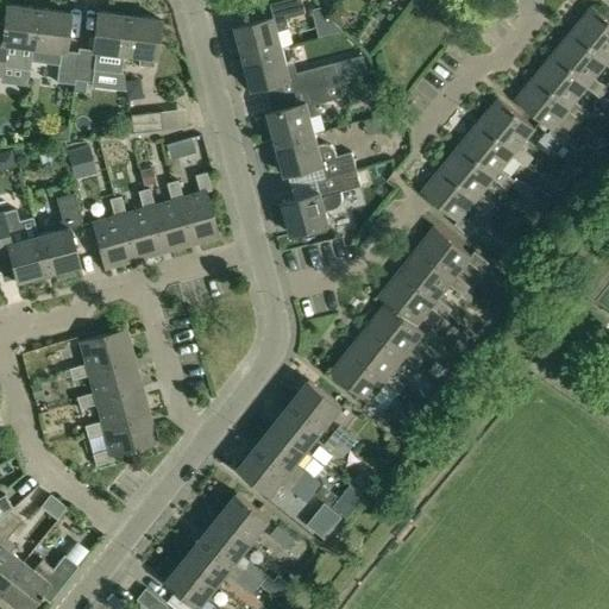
[(274,18),(236,29),(244,57),(282,48),(278,31),(289,29),(287,18),(306,13),(302,0),(284,0),(270,4),(274,18)]
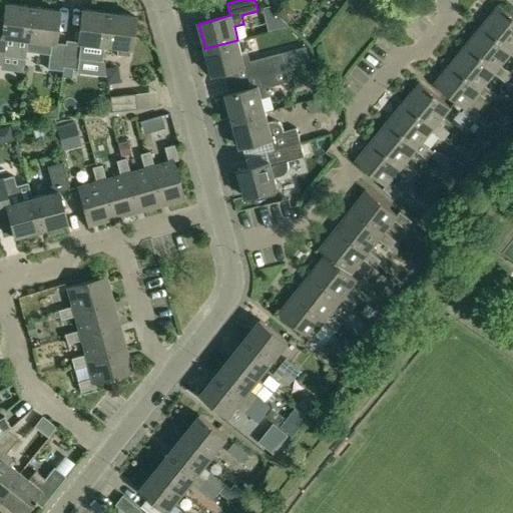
[(0,63),(1,64),(1,57),(25,60),(26,52),(26,48),(27,41),(32,8),(4,5),(2,22),(0,21),(0,63)]
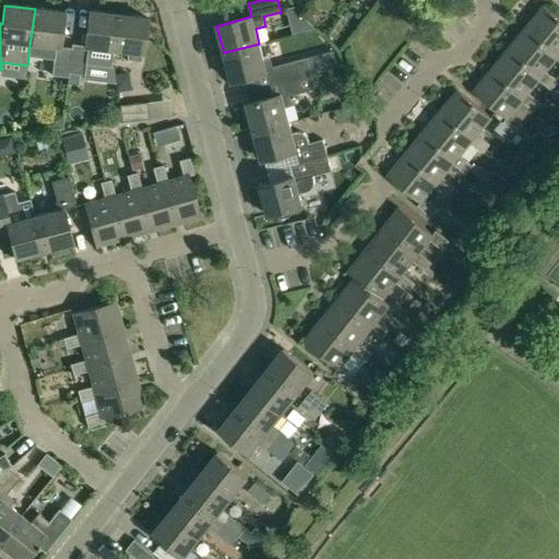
[(558,16),(545,6),(527,27),(558,52),(558,57),(558,59),(558,60),(558,16)]
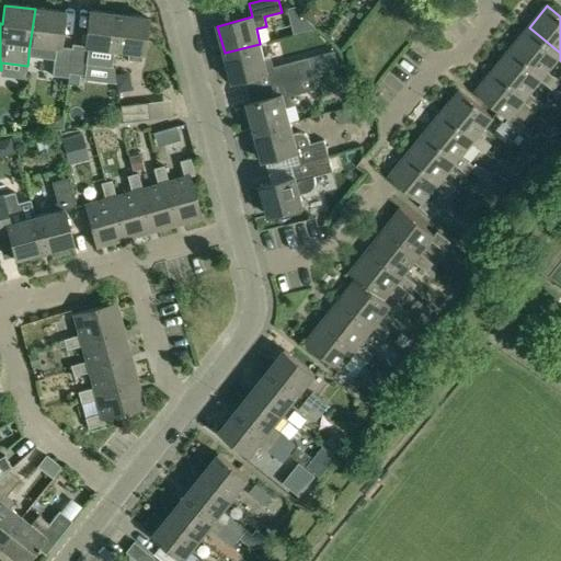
[(313,7),(307,15),(317,23),(323,13),(313,7)]
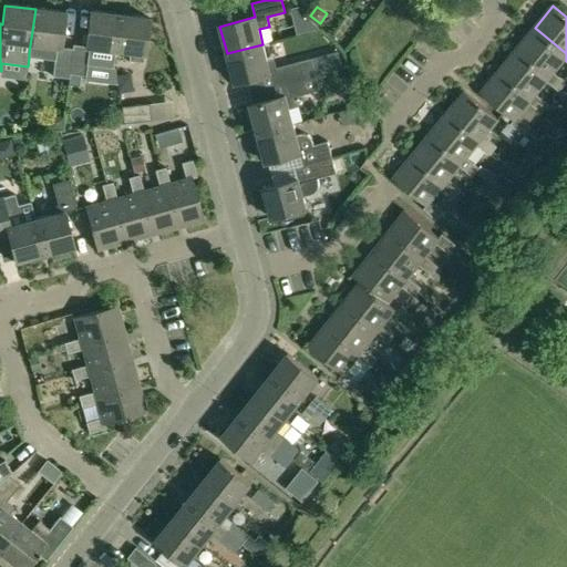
[(29,53),(29,58),(54,60),(53,78),(69,79),(70,74),(72,50),(60,48),(64,12),(35,9),(30,45),(29,53)]
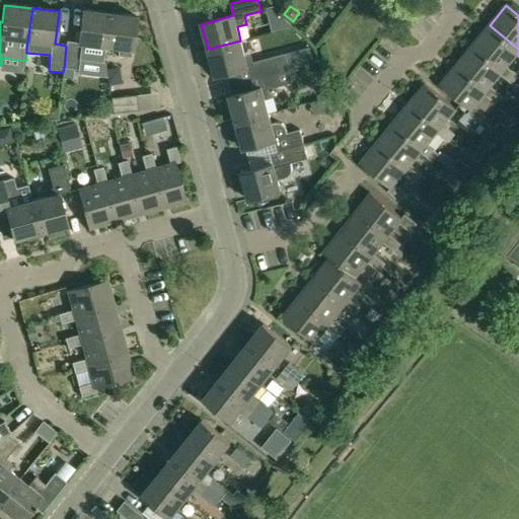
[(66,46),(64,68),(72,69),(79,70),(80,60),(102,63),(104,47),(108,14),(81,11),(77,43),(67,42),(66,46)]
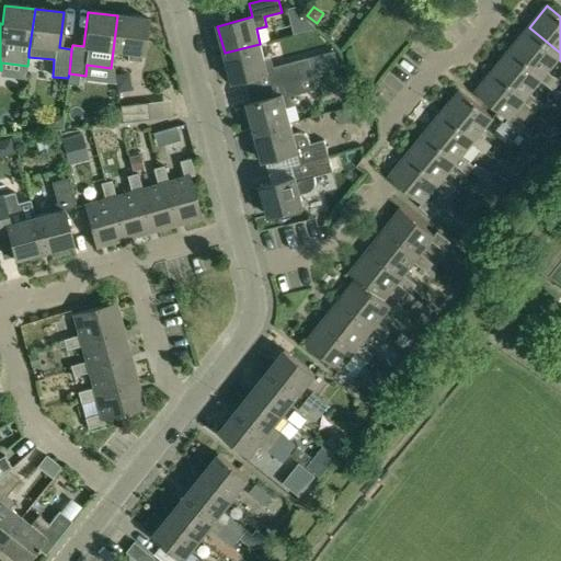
[(117,15),(113,50),(128,53),(127,61),(141,63),(141,55),(146,19),(117,15)]
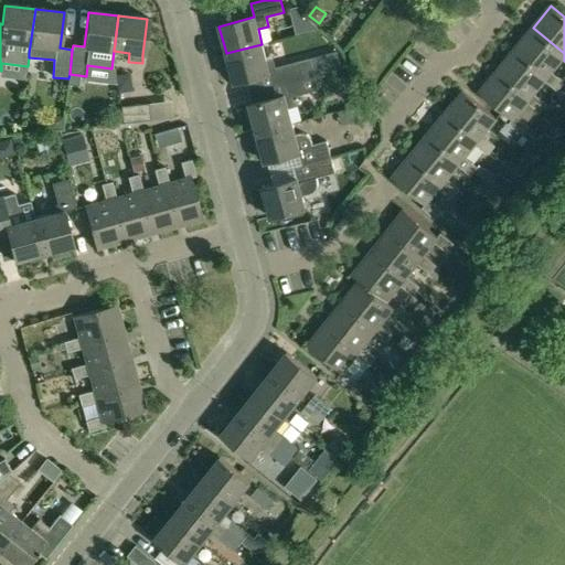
[(530,31),(515,49),(550,77),(546,82),(558,92),(564,83),(564,81),(554,72),(564,60),(564,57),(564,53),(533,28),(530,31)]
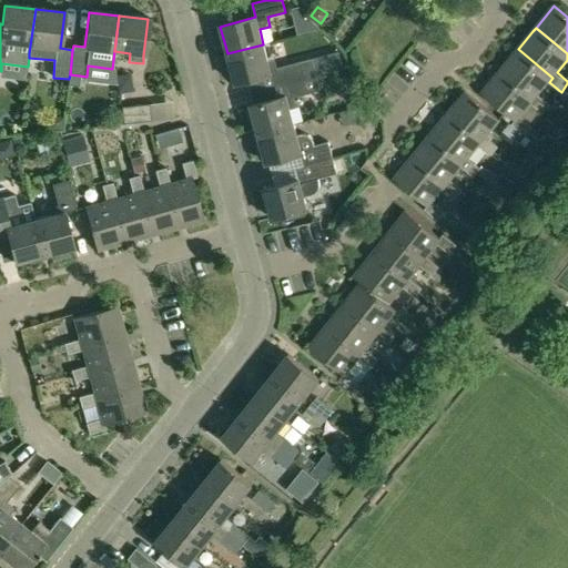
[(263,44),(227,53),(235,84),(272,74),(274,87),(283,84),(316,75),(313,59),(271,70),(263,44)]
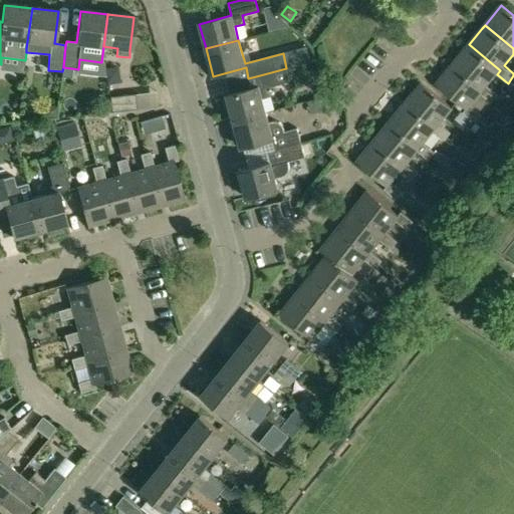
[(466,48),(452,64),(484,90),(481,93),(488,98),(490,100),(492,102),(499,94),(488,85),(497,74),(500,70),(469,44),(466,48)]
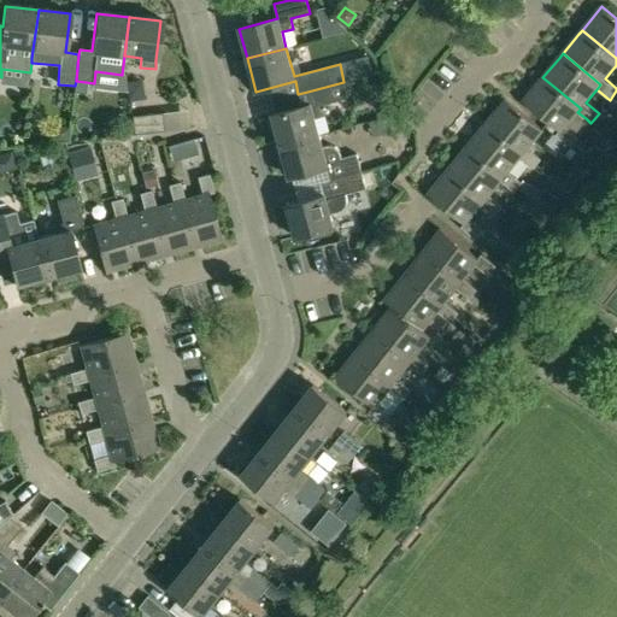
[(540,81),(523,101),(560,131),(562,133),(558,136),(571,147),(580,137),(576,135),(574,133),(566,127),(577,112),(581,109),(542,77),(540,81)]
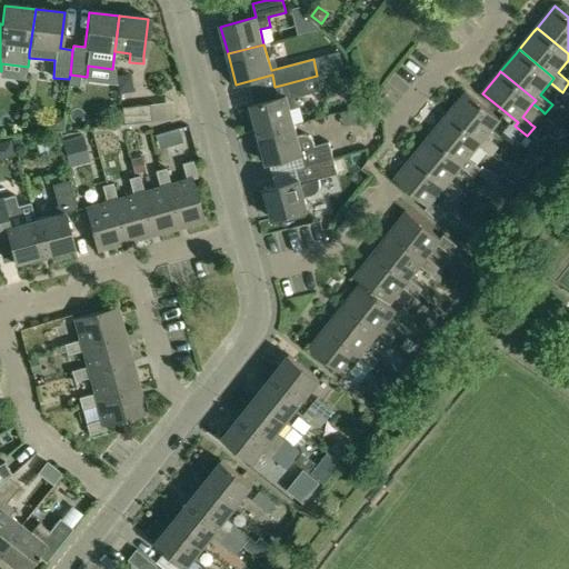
[(78,87),(79,76),(70,75),(69,79),(68,86),(78,87)]
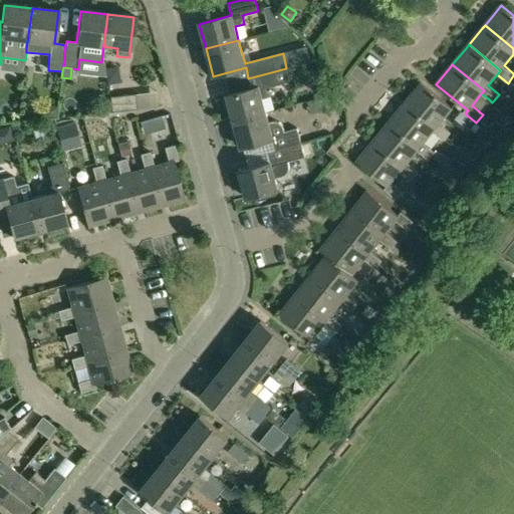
[(227,97),(224,100),(226,108),(231,110),(234,121),(266,113),(260,91),(290,82),(286,68),(256,76),(258,86),(227,95),(227,97)]
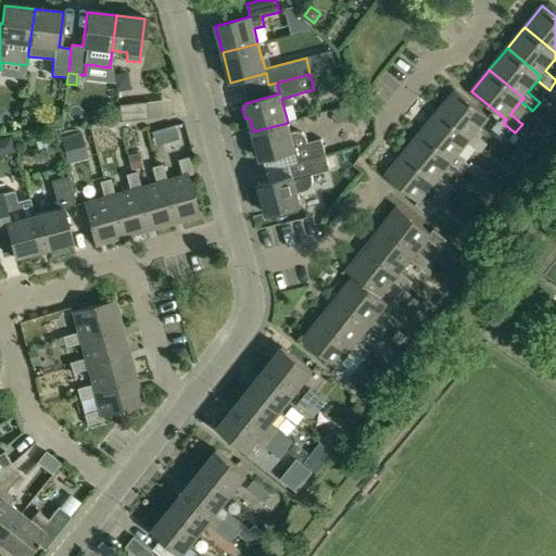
[(456,89),(438,111),(472,139),(469,143),(481,153),(489,144),(477,135),(491,117),(456,89)]
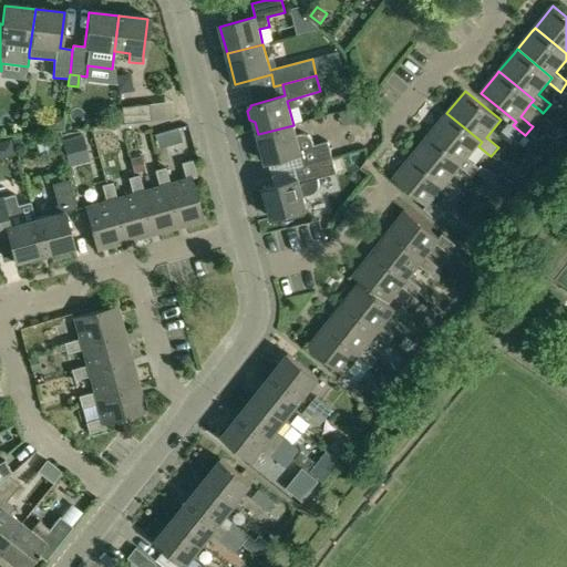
[(148,104),(121,107),(123,123),(151,121),(148,104)]
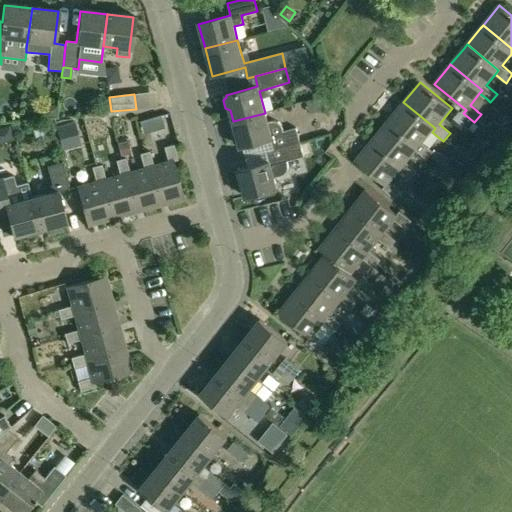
[(400,106),(387,121),(419,148),(416,152),(427,161),(433,153),(422,143),(432,132),(435,128),(403,102),(400,106)]
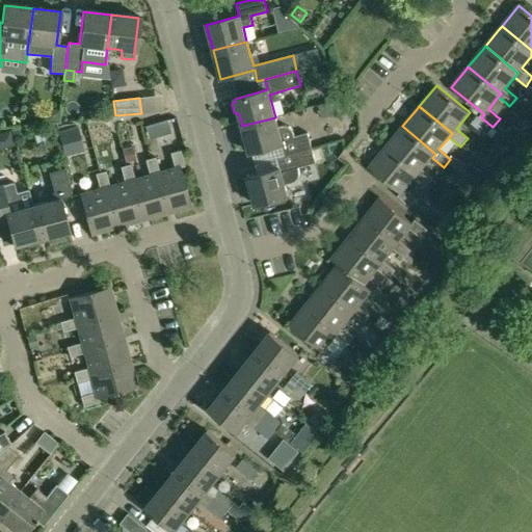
[(48,108),(47,121),(58,122),(60,109),(48,108)]
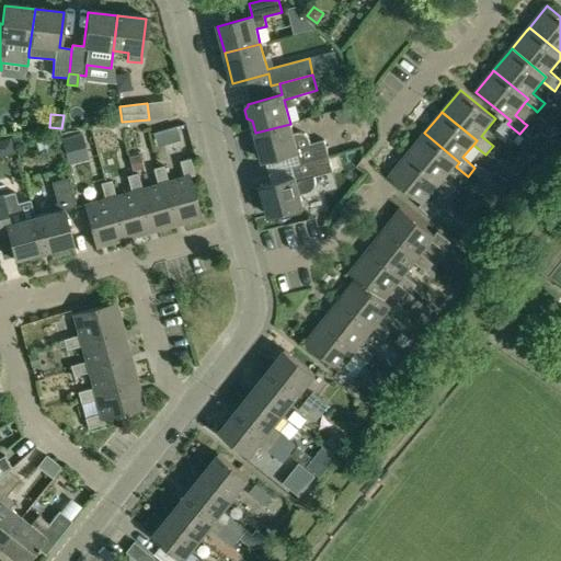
[(259,145),(255,149),(258,157),(262,158),(263,161),(297,152),(300,164),(329,157),(324,140),(312,145),(312,144),(312,142),(311,142),(311,141),(311,140),(310,139),(309,138),(308,137),(307,137),(307,136),(306,136),(306,135),(305,135),(304,135),(302,134),(301,134),(300,134),(299,134),(298,134),(298,133),(297,134),(296,134),(295,134),(294,134),(293,134),(290,124),(255,133),(259,145)]
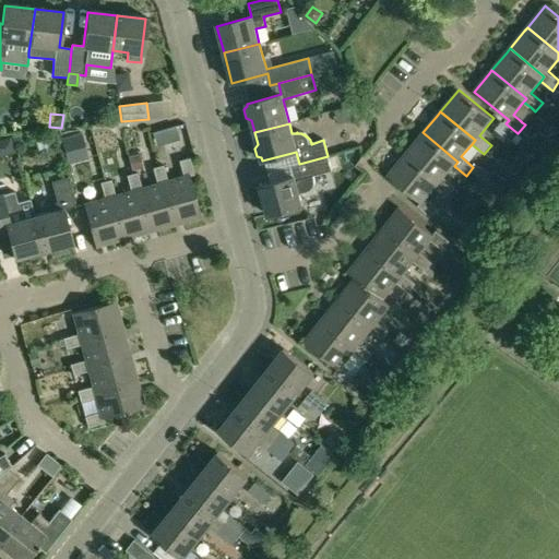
[(175,126),(164,129),(167,143),(179,140),(175,126)]
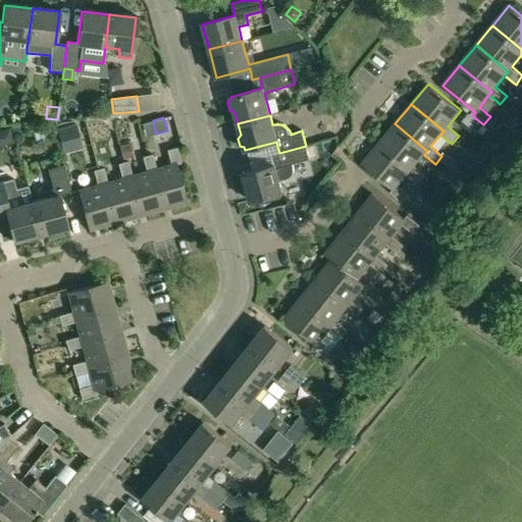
[(74,120),(56,125),(60,140),(79,135),(74,120)]
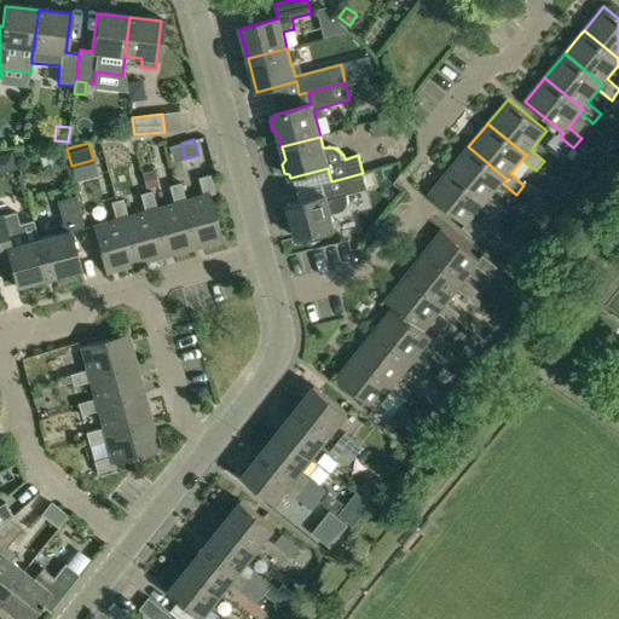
[(464,152),(449,171),(487,202),(484,207),(497,218),(505,207),(492,196),(503,184),(507,179),(468,146),(464,152)]
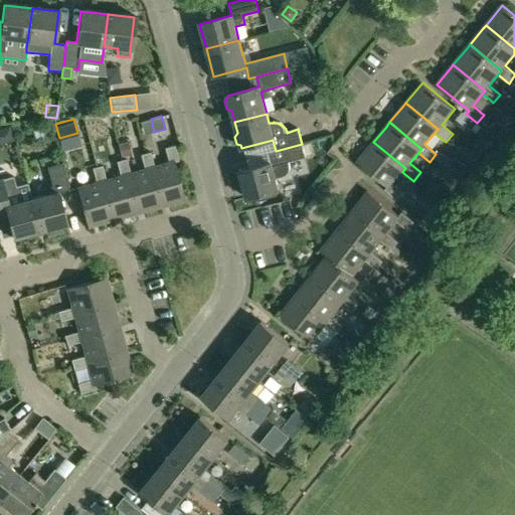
[(9,126),(0,129),(4,142),(13,140),(9,126)]
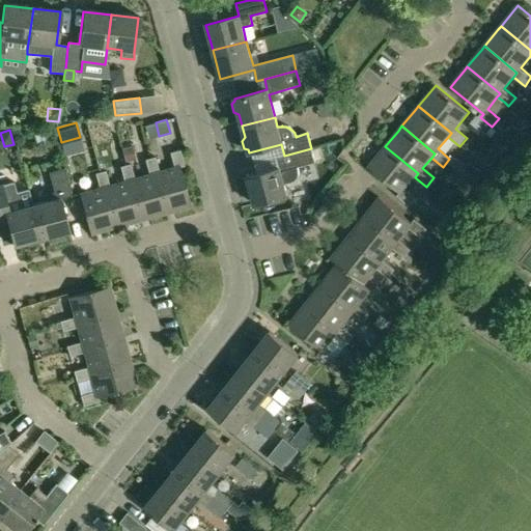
[(382,150),(368,167),(400,194),(398,196),(398,197),(410,206),(417,199),(406,189),(415,177),(418,173),(385,146),(382,150)]
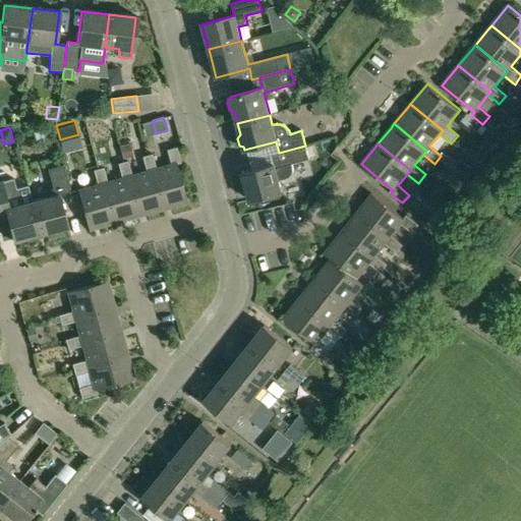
[(128,145),(119,147),(122,160),(131,157),(128,145)]
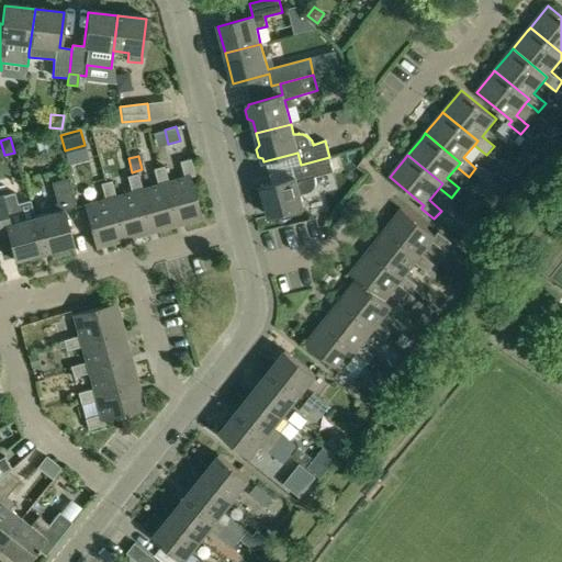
[(295,179),(261,188),(269,216),(304,208),(301,195),(305,194),(306,194),(307,194),(307,193),(308,193),(310,193),(310,192),(311,192),(312,191),(313,190),(314,189),(314,188),(315,187),(315,186),(315,184),(316,183),(316,182),(316,181),(316,180),(316,179),(316,178),(315,178),(315,177),(334,172),(329,157),(301,165),(293,167),(295,179)]
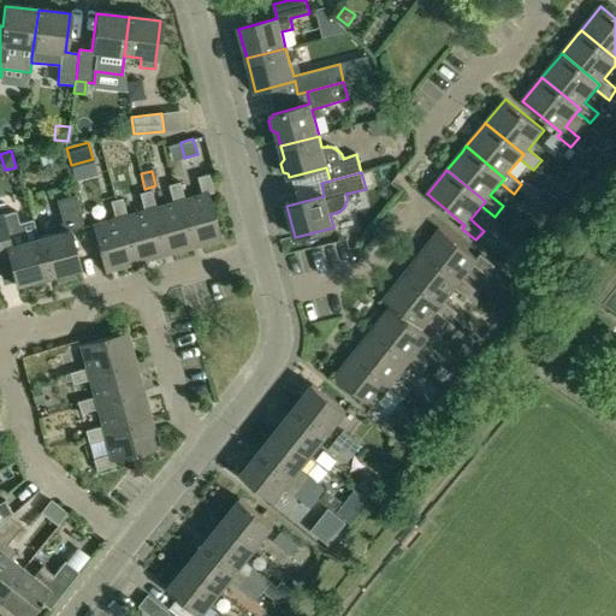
[(184,201),(179,202),(191,250),(221,242),(208,195),(213,194),(208,176),(196,178),(201,196),(184,201)]
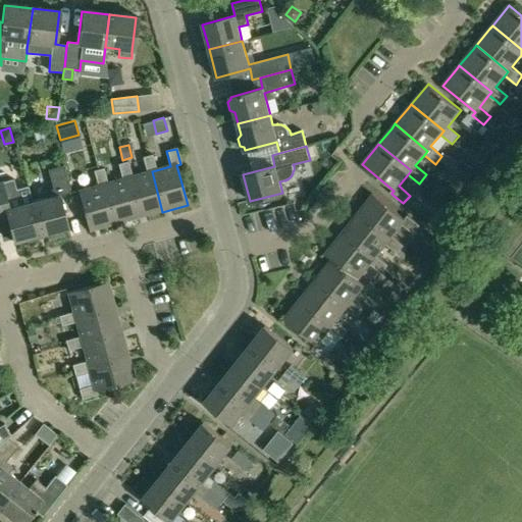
[(132,176),(127,178),(138,218),(162,212),(152,171),(156,170),(152,155),(143,158),(147,172),(132,176)]
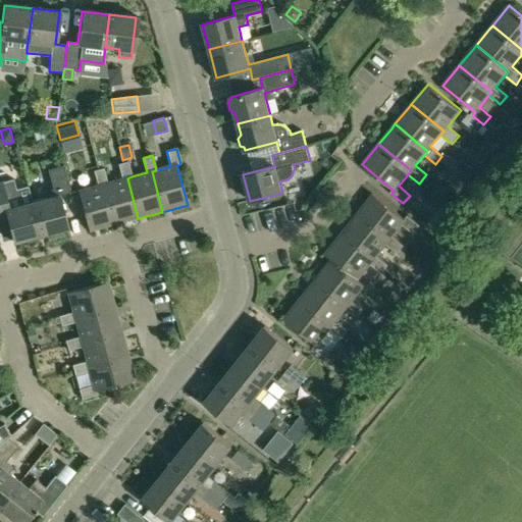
[(32,202),(41,235),(67,227),(59,197),(69,194),(60,157),(49,160),(51,169),(48,170),(53,190),(55,196),(46,198),(32,202)]
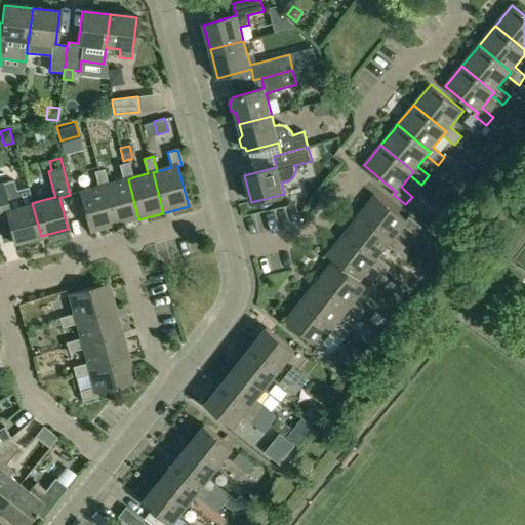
[(108,185),(104,186),(114,227),(138,219),(128,179),(132,177),(128,163),(118,165),(122,180),(108,185)]
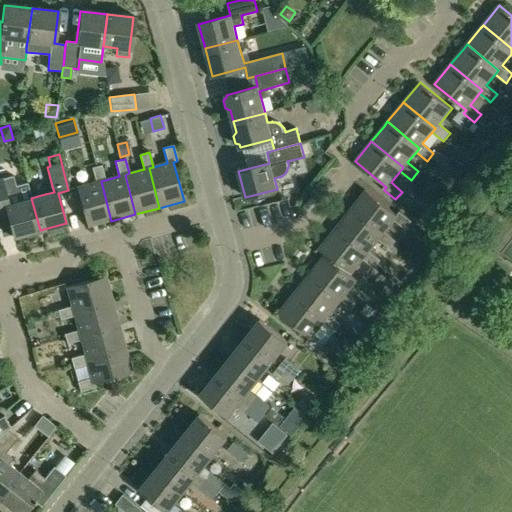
[(451,159),(444,168),(456,178),(463,169),(451,159)]
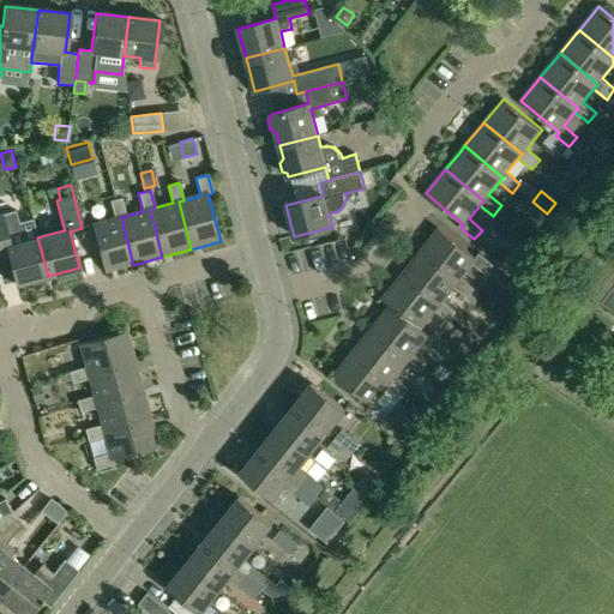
[(115,220),(91,226),(104,272),(133,265),(121,217),(126,216),(121,198),(115,200),(110,202),(115,220)]
